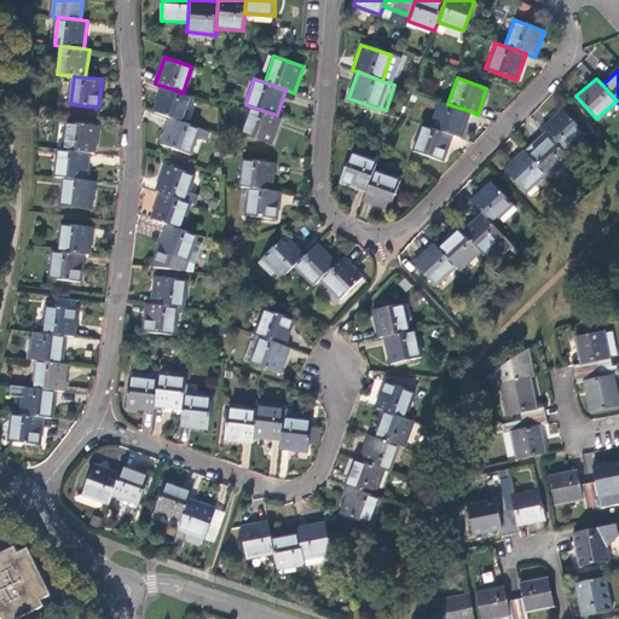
[(181,122),(191,96),(183,93),(163,86),(154,113),(169,119),(181,122)]
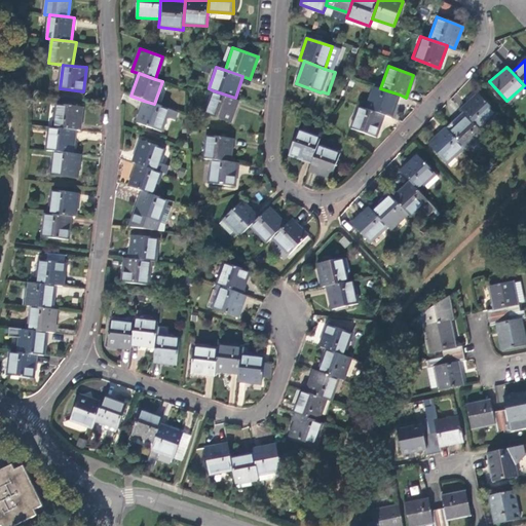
[(380,88),(373,85),(365,108),(384,115),(390,117),(400,95),(380,88)]
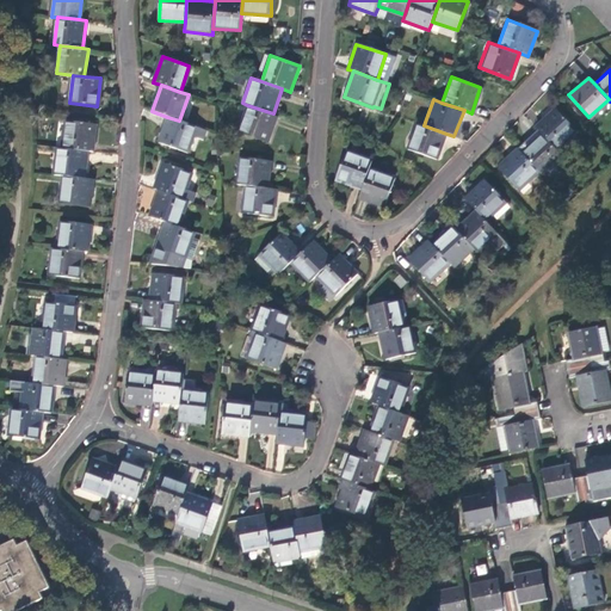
[(273,113),(247,105),(238,130),(267,142),(277,115),(273,113)]
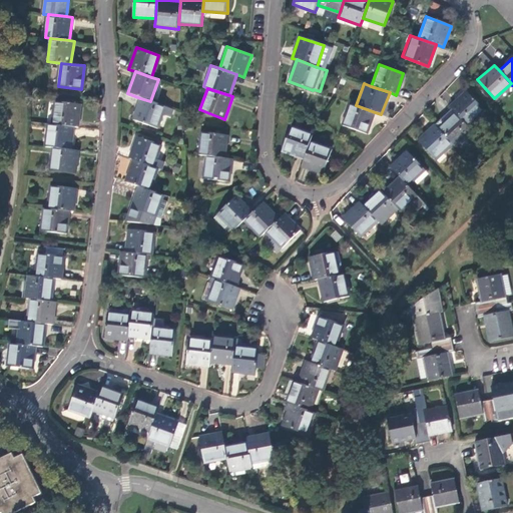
[(455,112),(468,125),(485,110),(468,91),(450,107),(455,112)]
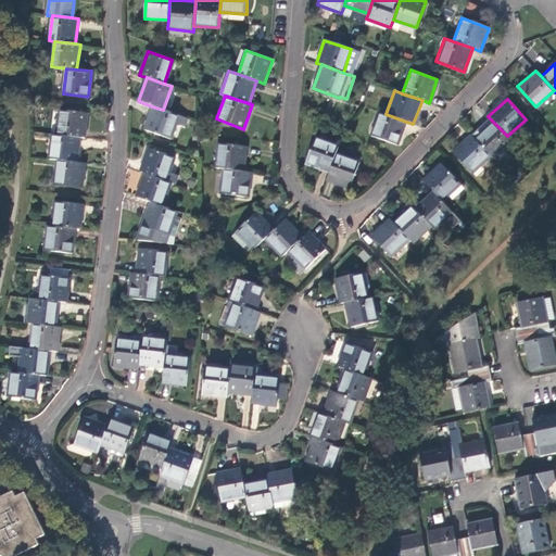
[(185,130),(188,118),(163,110),(152,106),(144,129),(169,138),(173,127),(185,130)]
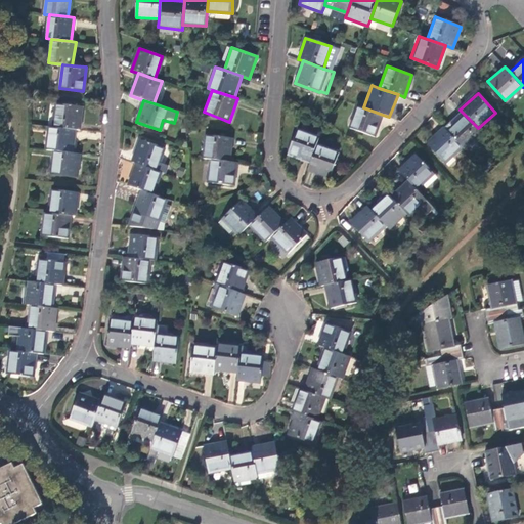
[(58,103),(54,127),(76,129),(79,130),(83,107),(58,103)]
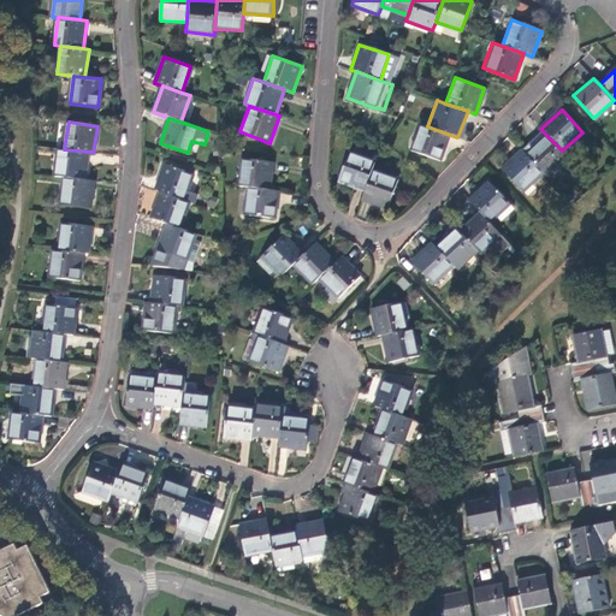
[(427,126),(419,124),(410,149),(440,160),(450,135),(427,126)]
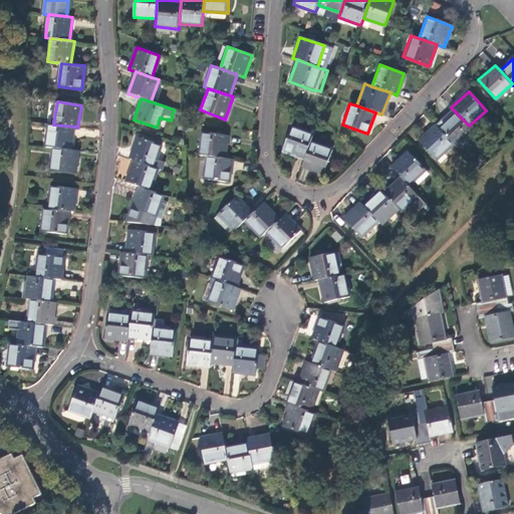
[(454,145),(459,151),(477,135),(469,125),(456,112),(439,129),(454,145)]
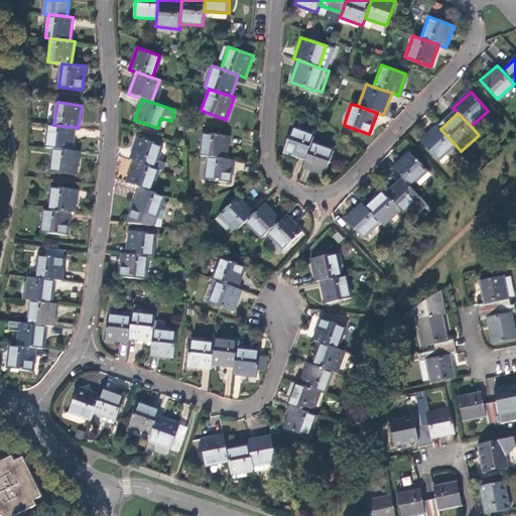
[(53,125),(49,125),(46,147),(54,148),(72,150),(75,127),(53,125)]
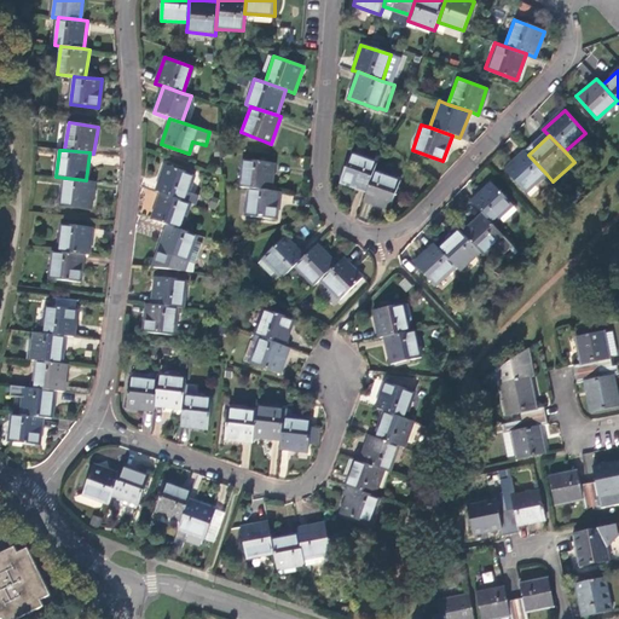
[(525,194),(547,174),(528,155),(525,150),(503,171),(525,194)]
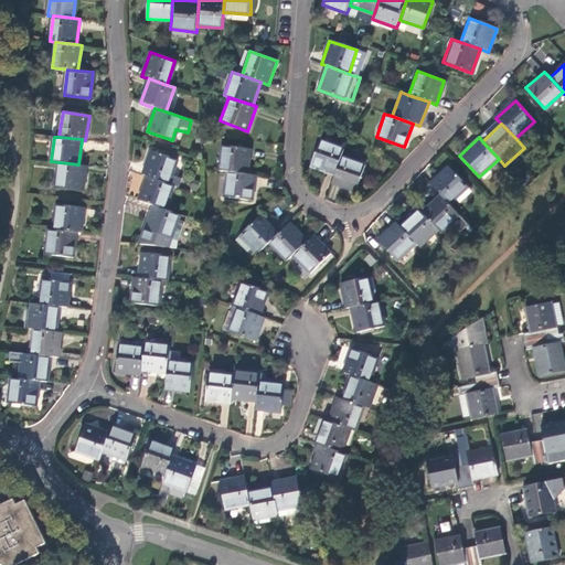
[(342,157),(344,148),(319,140),(310,168),(336,176),(342,157)]
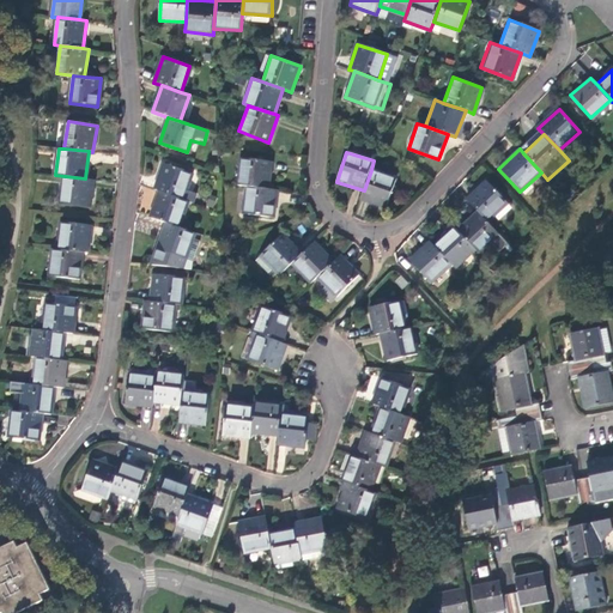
[(241,156),(237,183),(247,184),(268,187),(272,159),(241,156)]
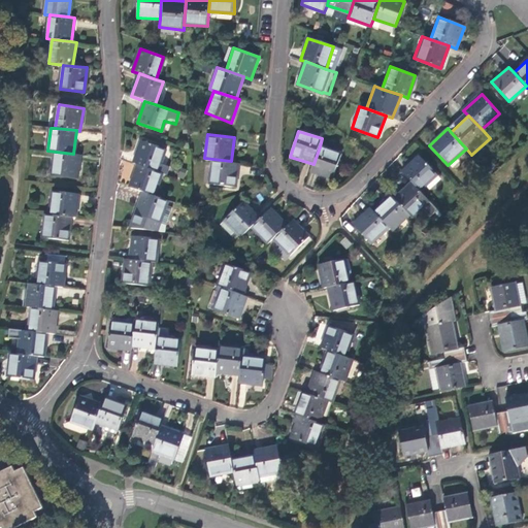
[(140,141),(132,163),(137,165),(158,171),(165,150),(140,141)]
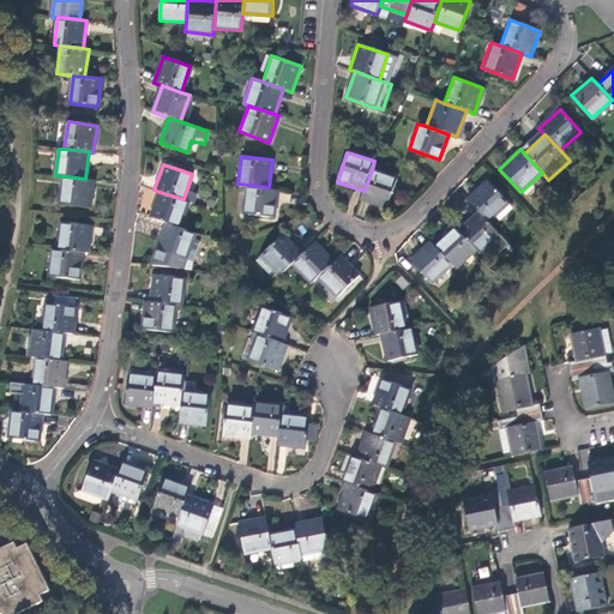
[(396,178),(372,170),(365,191),(361,200),(386,208),(396,178)]
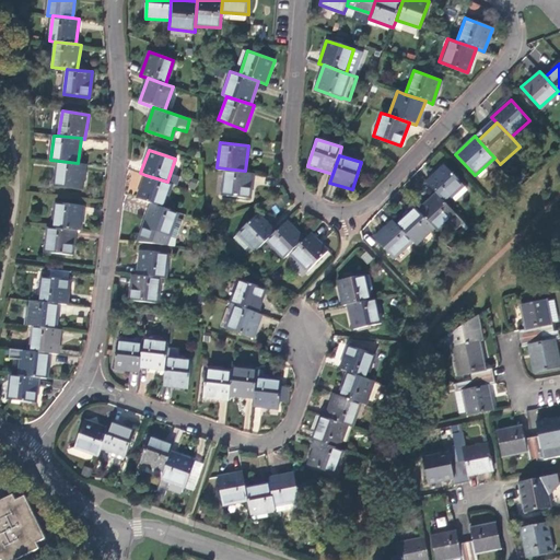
[(78,163),(59,161),(56,186),(84,189),(86,164),(78,163)]
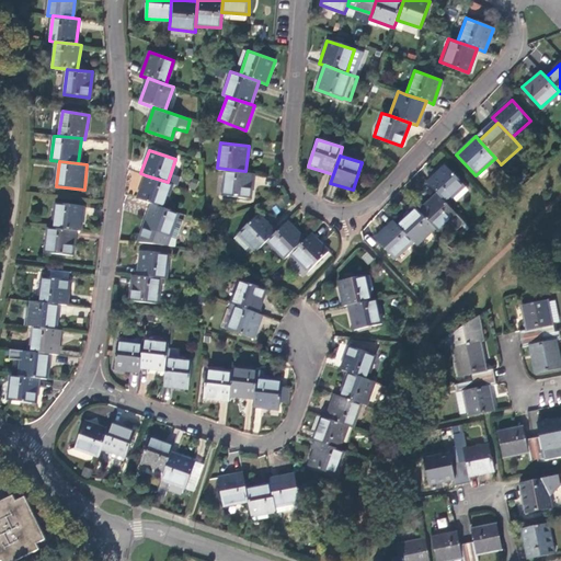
[(437,194),(447,204),(454,197),(460,204),(472,193),(446,164),(427,182),(437,194)]
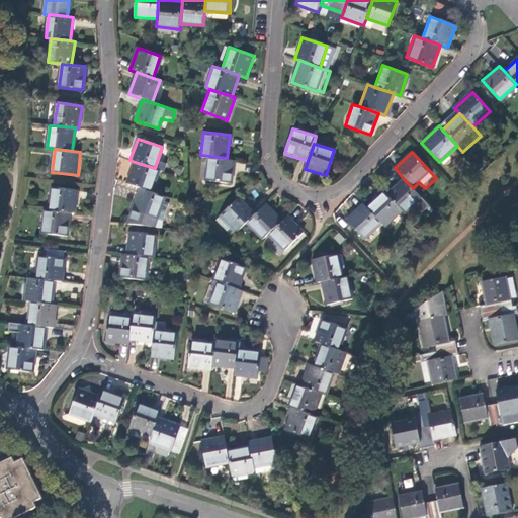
[(233,181),(235,159),(227,158),(208,156),(206,178),(233,181)]
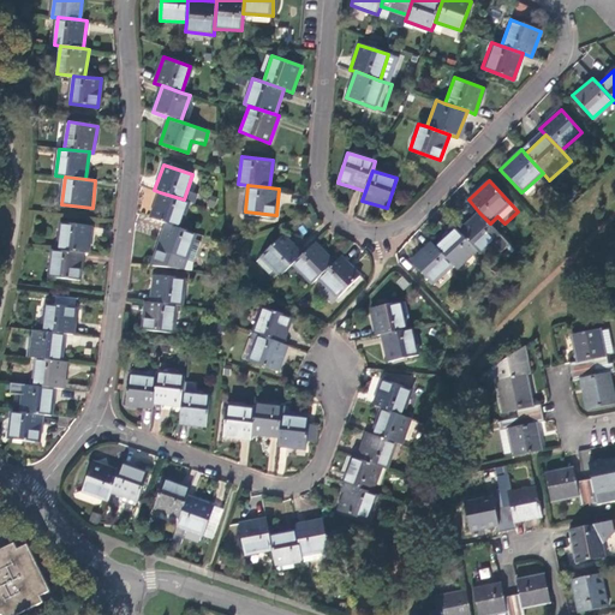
[(180,228),(189,202),(184,199),(160,192),(150,219),(166,224),(180,228)]
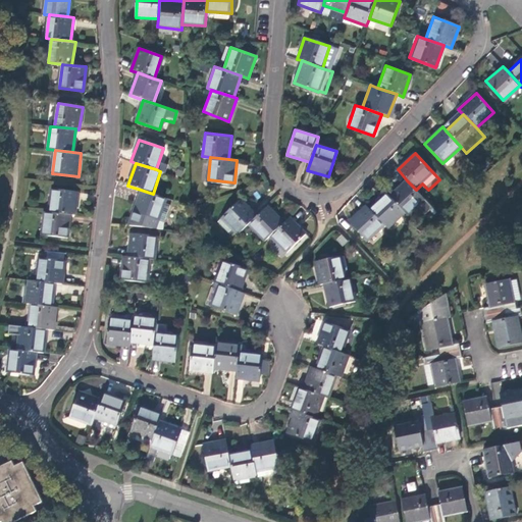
[(405,212),(409,216),(418,207),(425,200),(416,190),(407,180),(389,196),(405,212)]
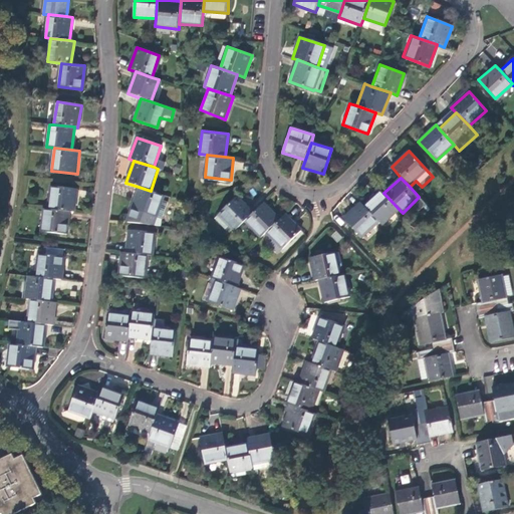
[(49,209),(70,212),(75,213),(78,190),(51,187),(49,209)]
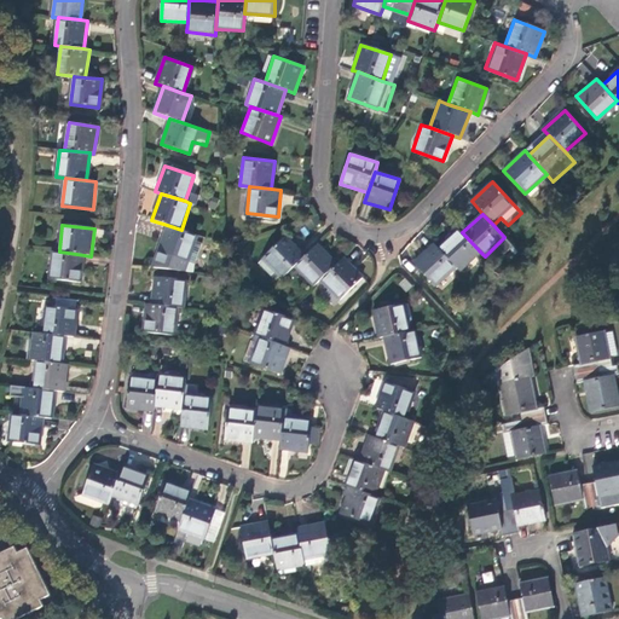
[(195,241),(197,235),(181,230),(167,225),(158,252),(152,268),(194,273),(195,264),(202,243),(195,241)]
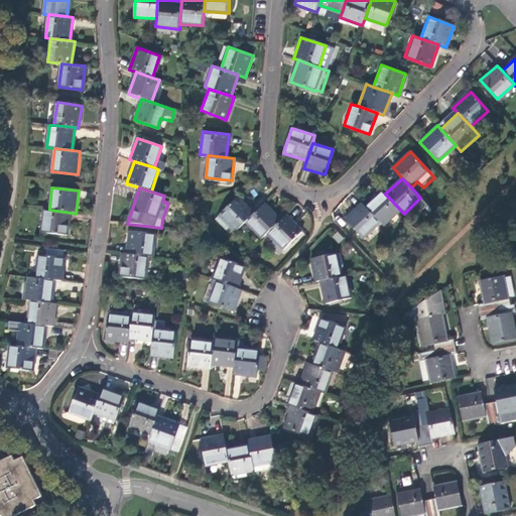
[(380,222),(384,225),(400,210),(385,194),(382,190),(366,207),(380,222)]
